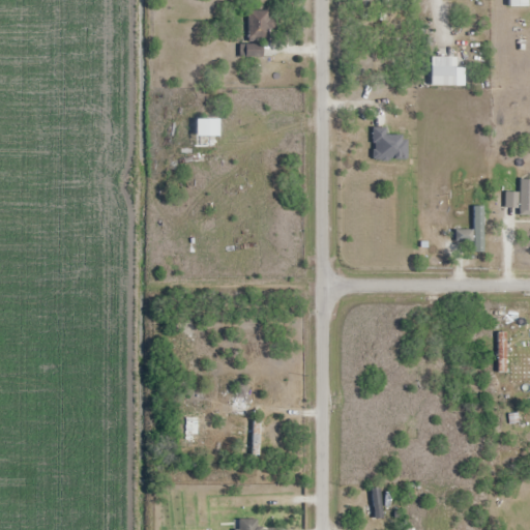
[(268,38),(268,11),(247,11),(247,59),(262,59),(262,38),(268,38)]
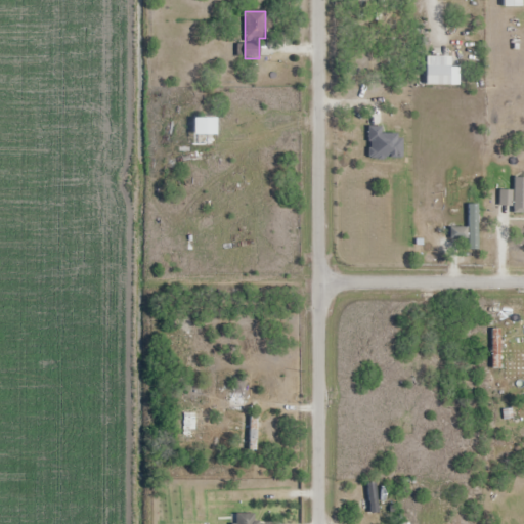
[(426,86),(459,86),(459,68),(450,68),(450,57),(426,57),(426,86)]
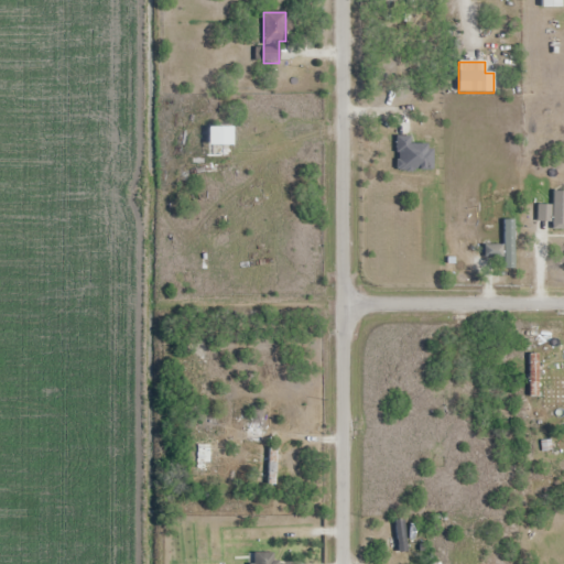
[(231,156),(231,128),(209,128),(209,156),(231,156)]
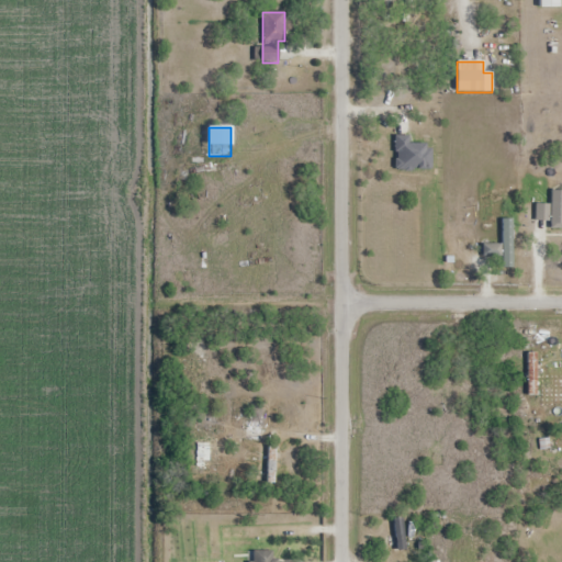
[(561,191),(551,191),(551,205),(536,205),(536,221),(551,221),(551,229),(561,229),(561,191)]
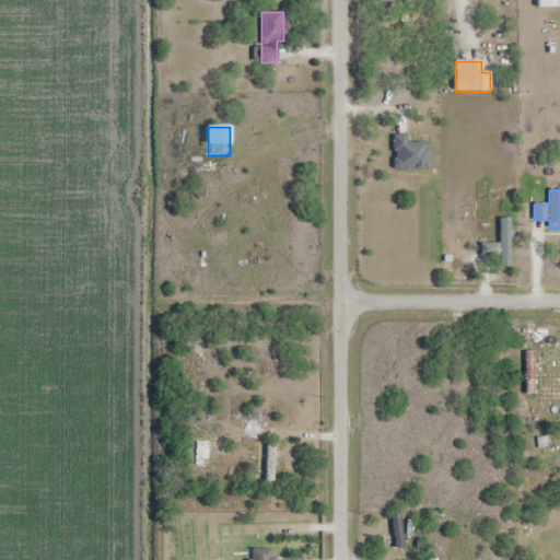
[(511,267),(511,219),(500,219),(500,267),(511,267)]
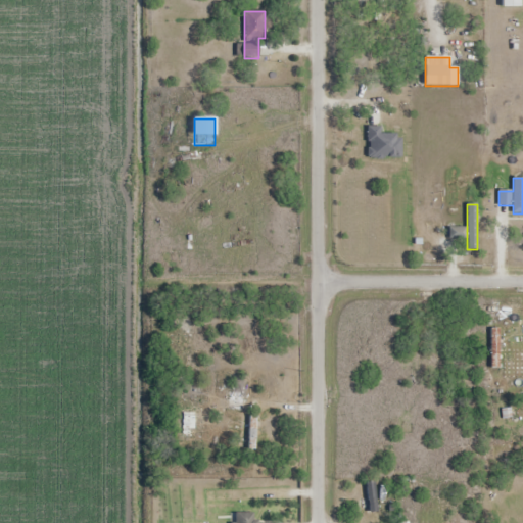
[(500,368),(500,328),(490,328),(490,369),(500,368)]
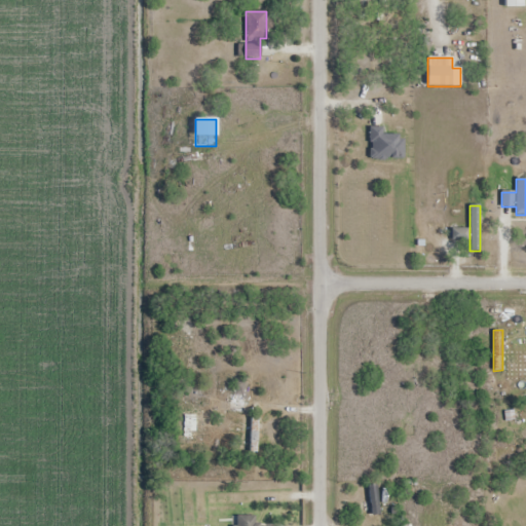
[(370,515),(378,515),(378,485),(370,485),(370,515)]
